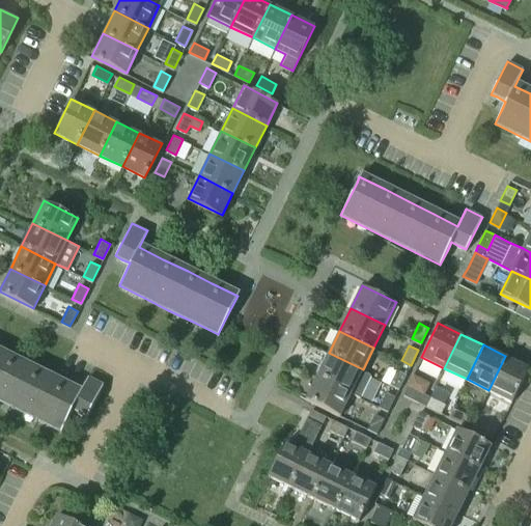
[(0,400),(12,407),(36,419),(61,432),(67,419),(73,409),(82,414),(87,417),(89,413),(104,384),(88,376),(82,387),(80,392),(56,381),(31,368),(6,356),(0,353),(0,400)]
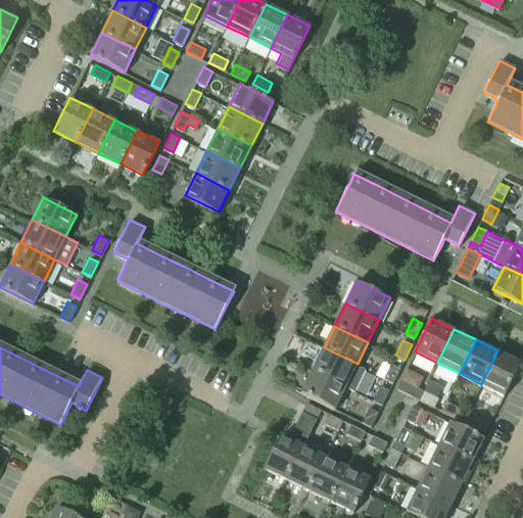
[(324,347),(313,370),(346,386),(354,390),(366,368),(358,364),(324,347)]
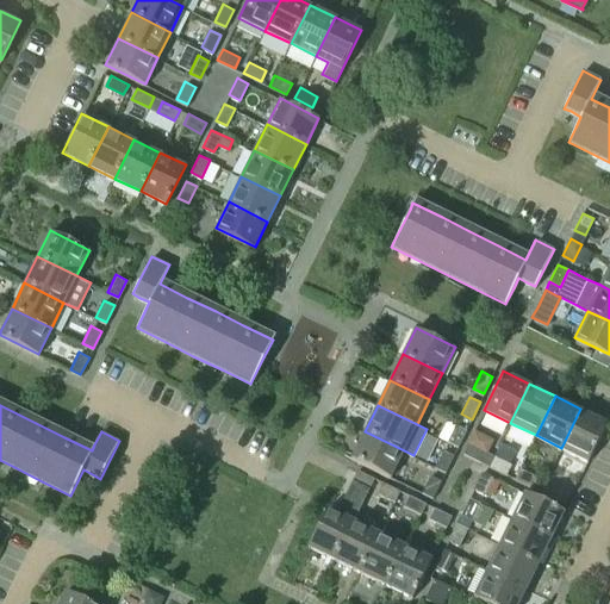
[(587,461),(603,430),(607,422),(580,409),(561,448),(587,461)]
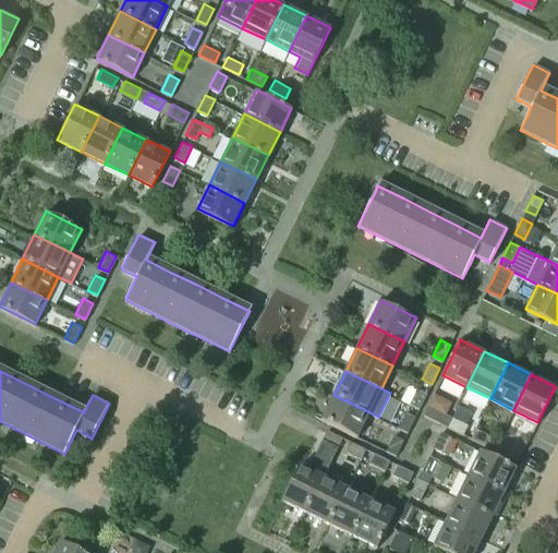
[(420,407),(427,392),(417,387),(410,403),(420,407)]
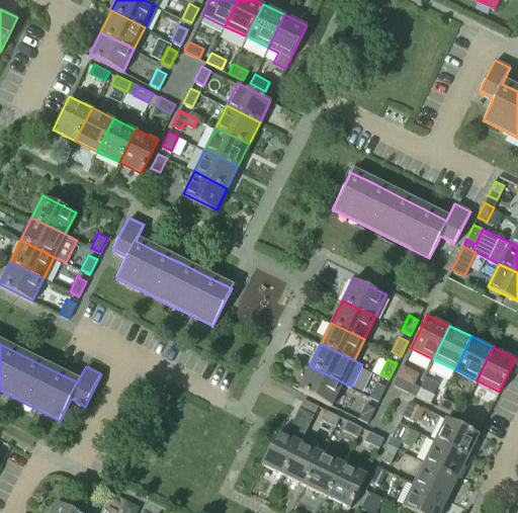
[(310,366),(298,389),(332,405),(332,404),(343,382),(310,366)]
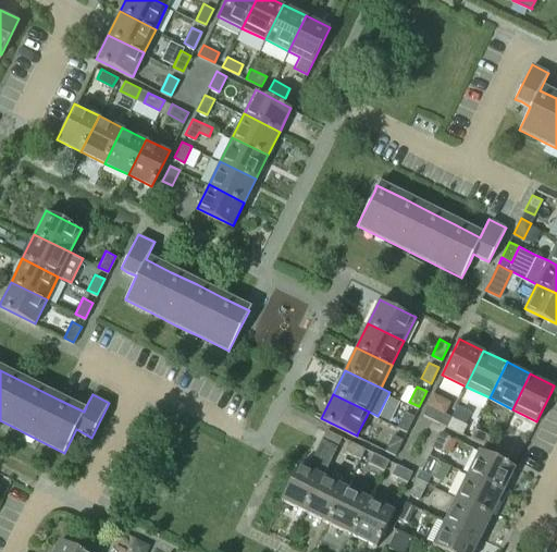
[(440,421),(444,412),(428,404),(423,414),(440,421)]
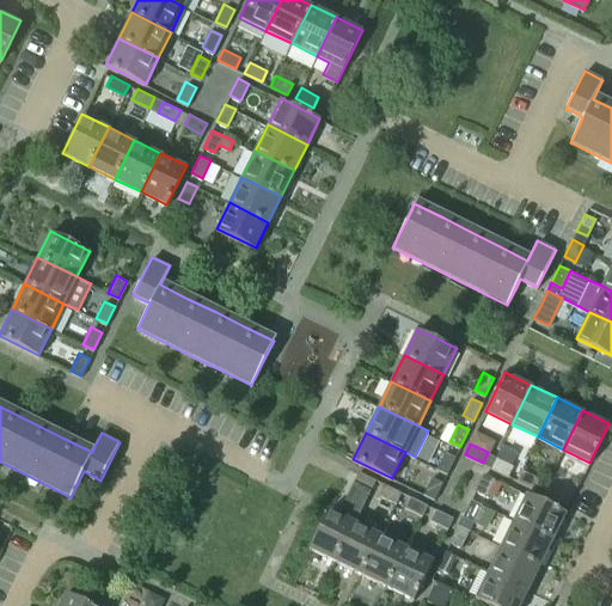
[(447,472),(457,454),(446,450),(436,467),(447,472)]
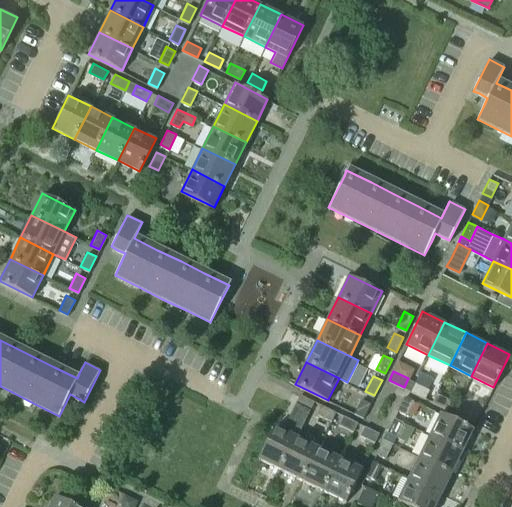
[(425,397),(430,388),(415,381),(411,390),(425,397)]
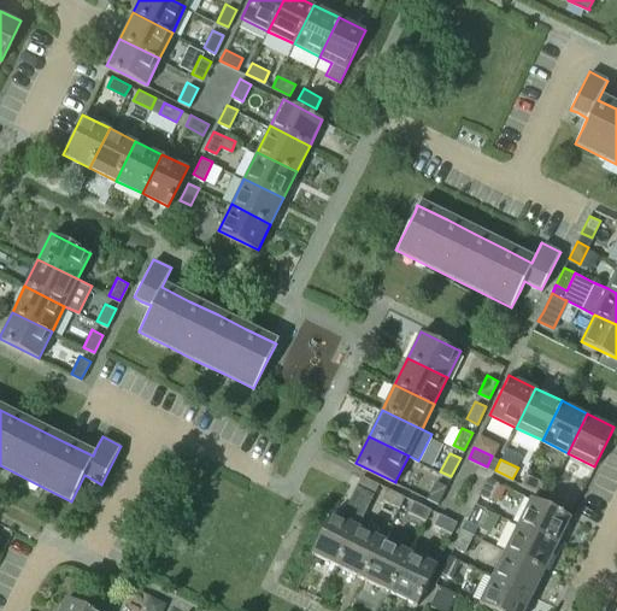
[(539,492),(544,481),(527,473),(521,483),(539,492)]
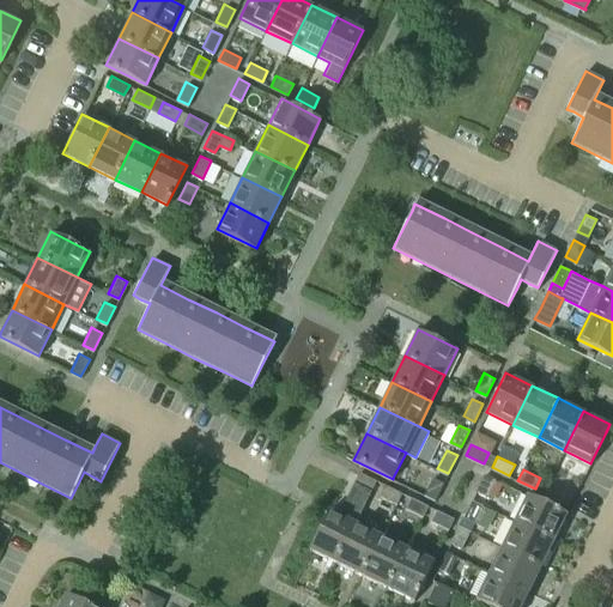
[(356,521),(371,490),(376,479),(359,471),(353,481),(339,513),(329,508),(309,547),(337,562),(357,522),(356,521)]
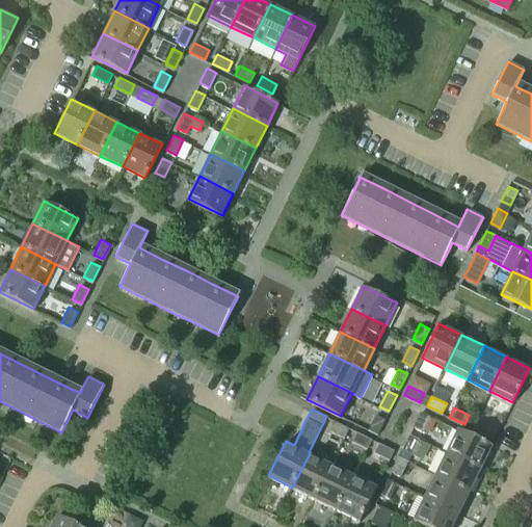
[(422,430),(429,415),(420,411),(413,425),(422,430)]
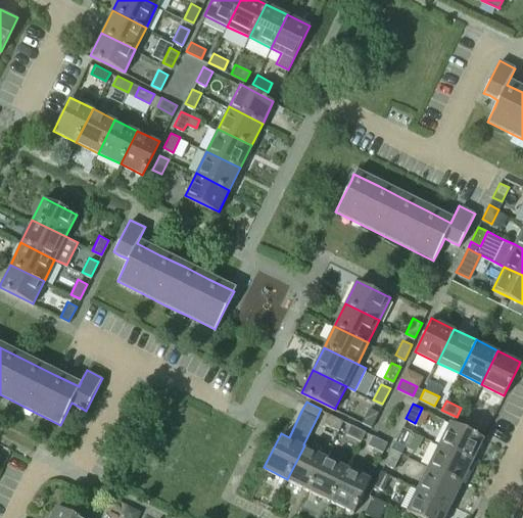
[(372,426),(379,411),(370,407),(363,421),(372,426)]
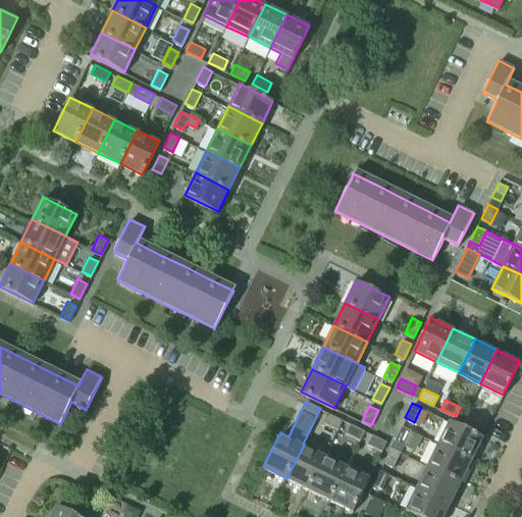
[(477,426),(482,417),(467,410),(463,419),(477,426)]
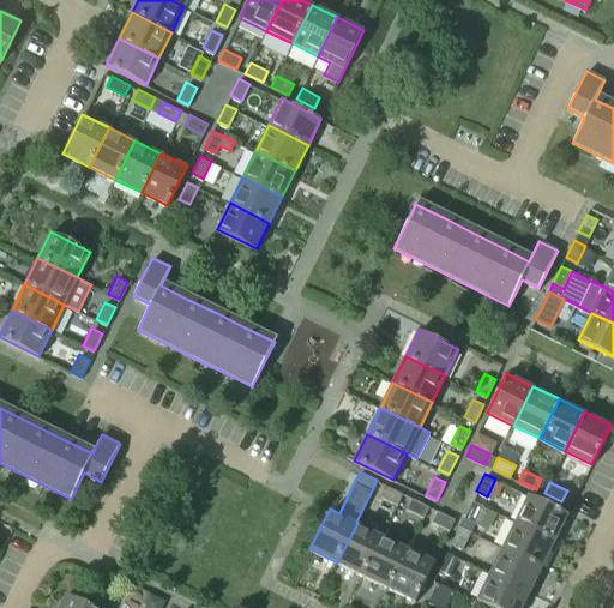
[(397,503),(403,492),(385,483),(380,494),(397,503)]
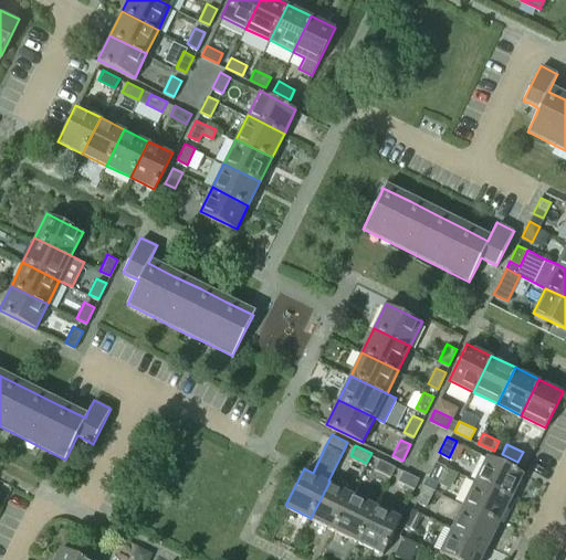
[(512,497),(523,473),(486,455),(475,479),(512,497)]
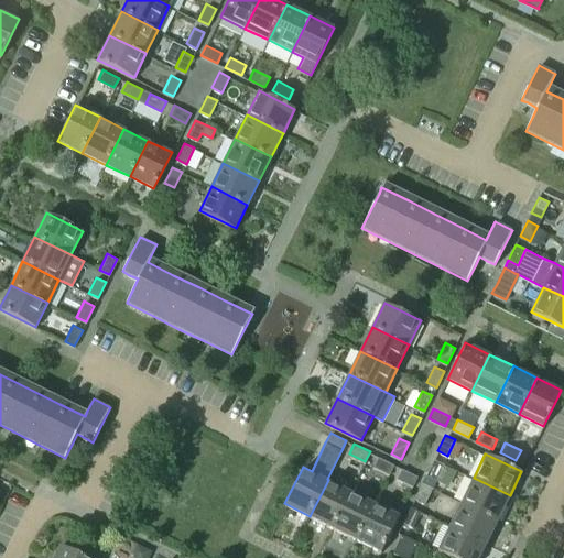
[(389,473),(393,463),(378,456),(372,466),(389,473)]
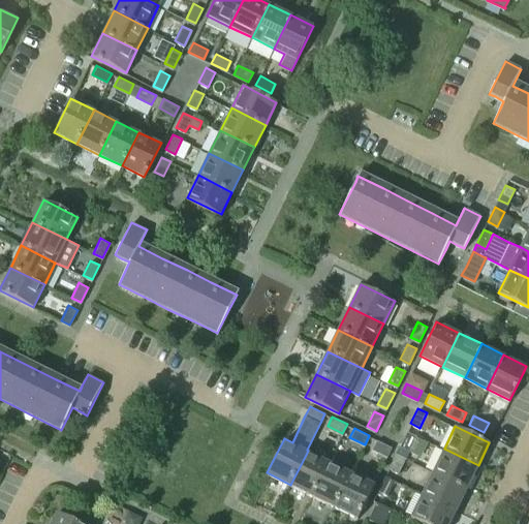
[(409,450),(416,435),(407,431),(400,445),(409,450)]
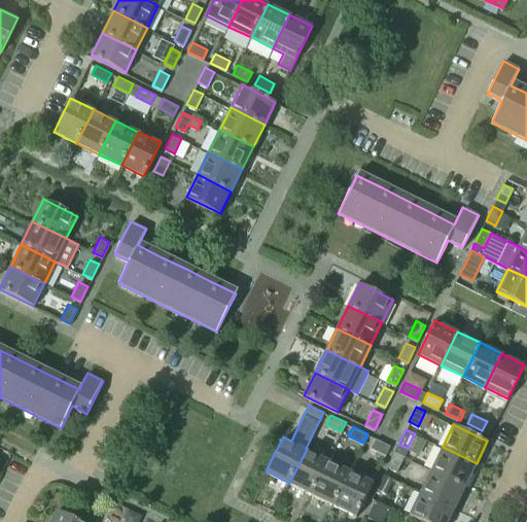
[(385,454),(390,445),(375,438),(371,446),(385,454)]
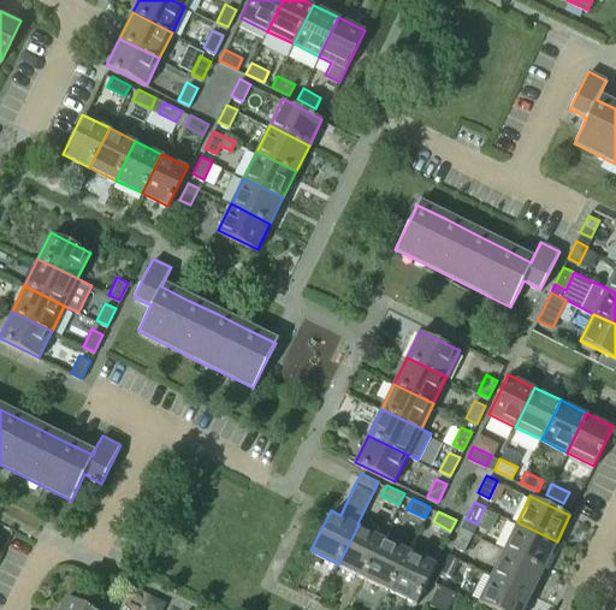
[(544,568),(557,542),(517,522),(504,549),(544,568)]
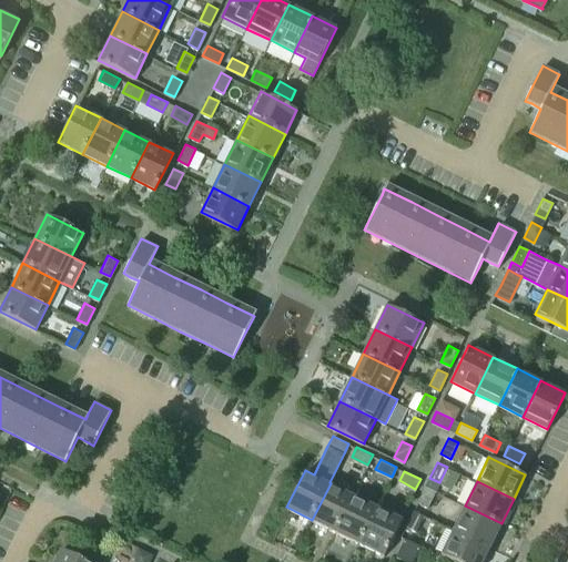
[(336,531),(354,494),(331,483),(312,520),(336,531)]
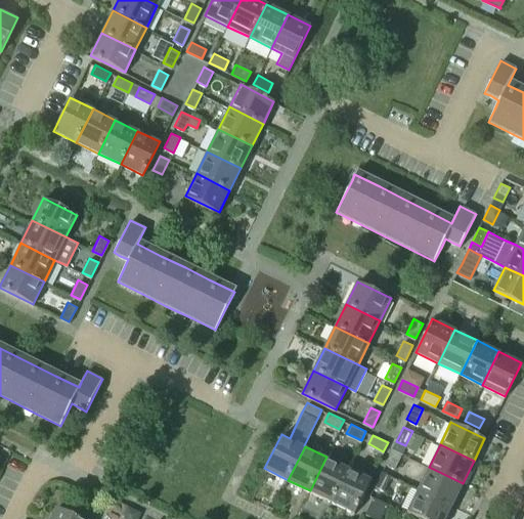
[(394,468),(401,453),(392,448),(385,464),(394,468)]
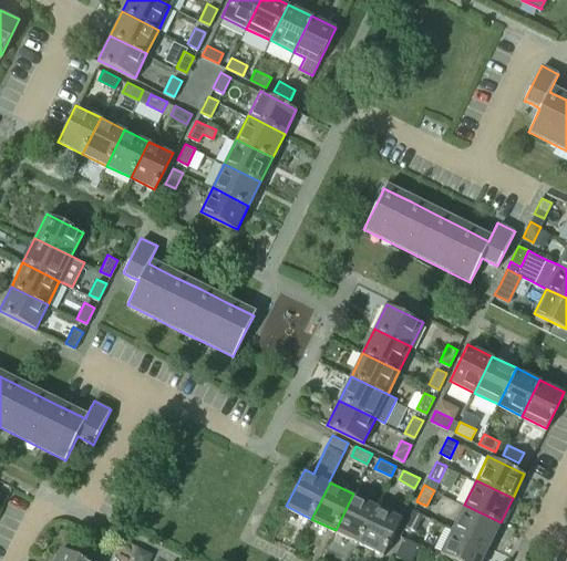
[(360,542),(378,506),(353,494),(336,530),(360,542)]
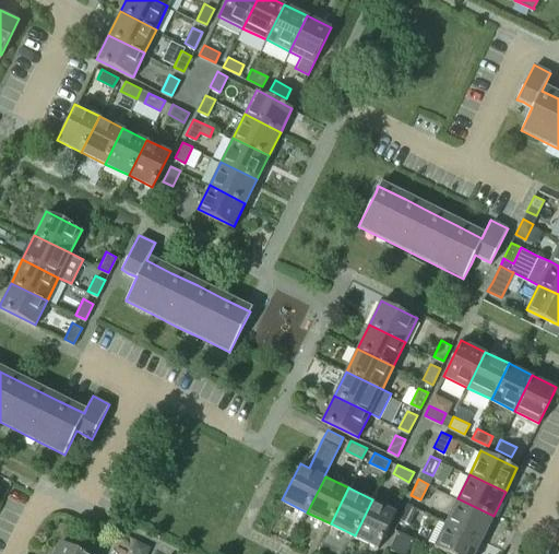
[(483,540),(494,516),(458,498),(447,522),(483,540)]
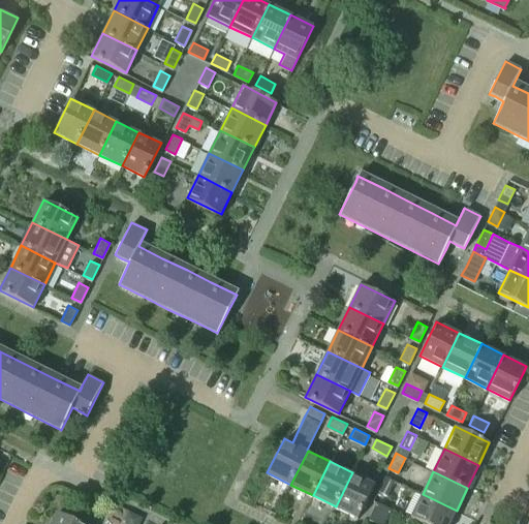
[(358,517),(374,484),(374,483),(352,472),(336,506),(358,517)]
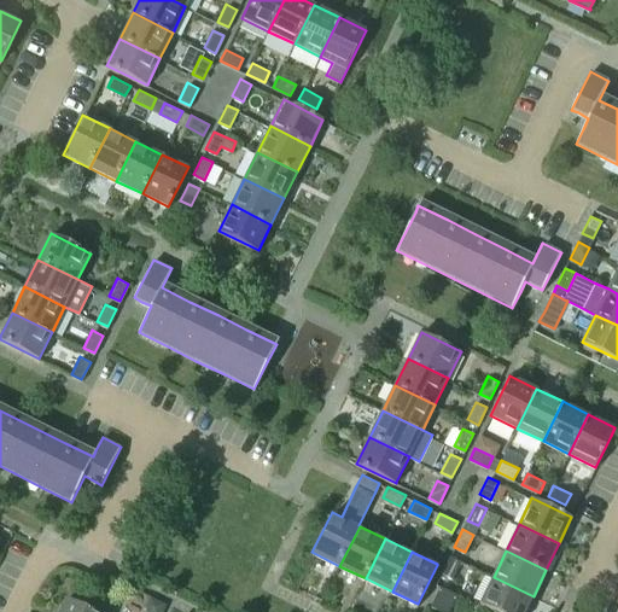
[(453,577),(459,565),(461,560),(450,555),(442,572),(453,577)]
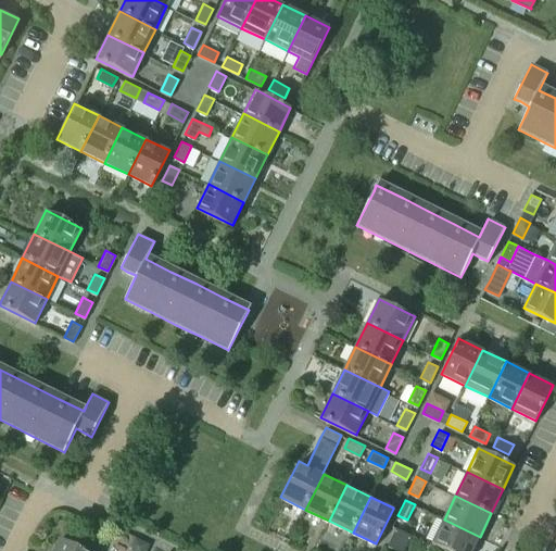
[(449,550),(472,550),(480,537),(444,520),(433,543),(449,550)]
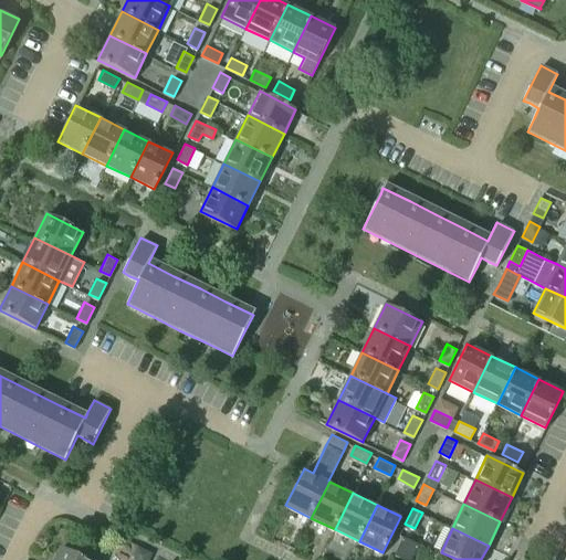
[(408,559),(410,559),(419,543),(404,537),(395,553),(408,559)]
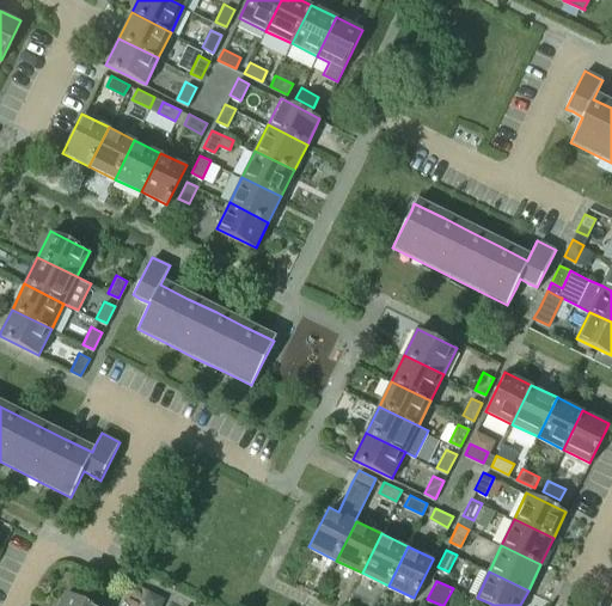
[(148,589),(144,598),(146,605),(159,605),(164,597),(148,589)]
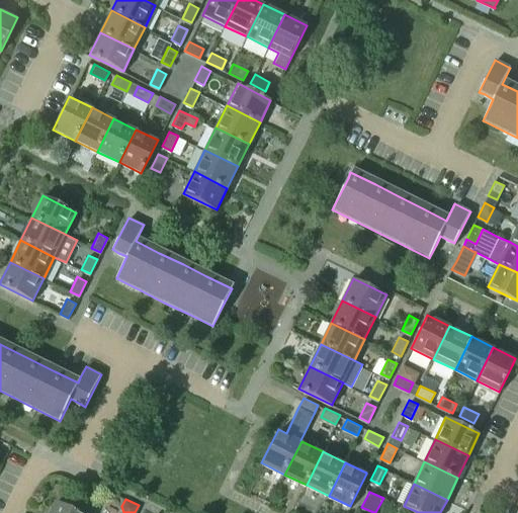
[(80,512),(56,501),(49,512),(80,512)]
